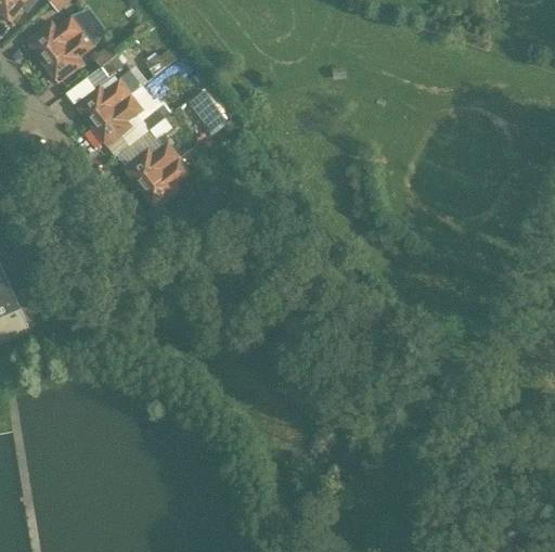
[(0,0),(0,12),(11,22),(29,0),(0,0)]
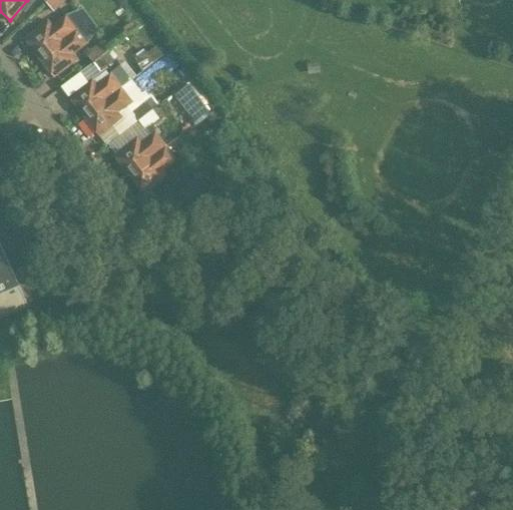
[(47,0),(46,1),(53,8),(62,0),(47,0)]
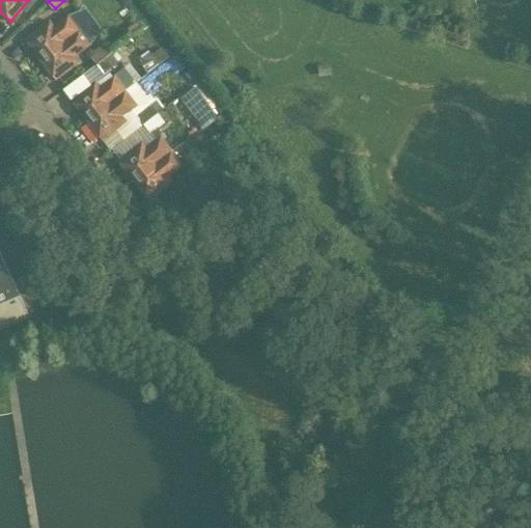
[(75,55),(89,44),(67,15),(53,25),(49,20),(24,38),(55,79),(80,60),(75,55)]
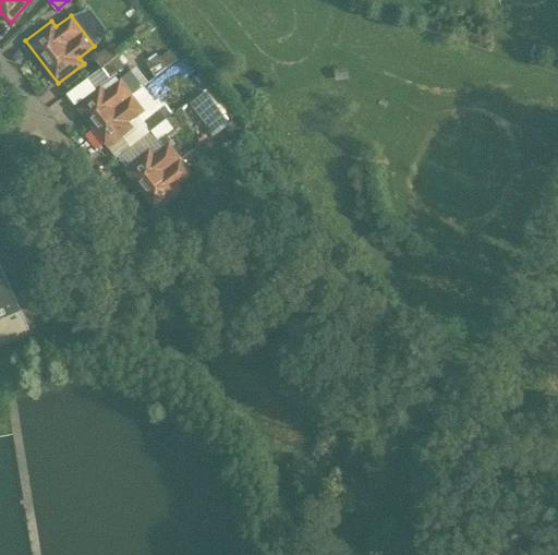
[(94,57),(101,67),(116,55),(109,46),(94,57)]
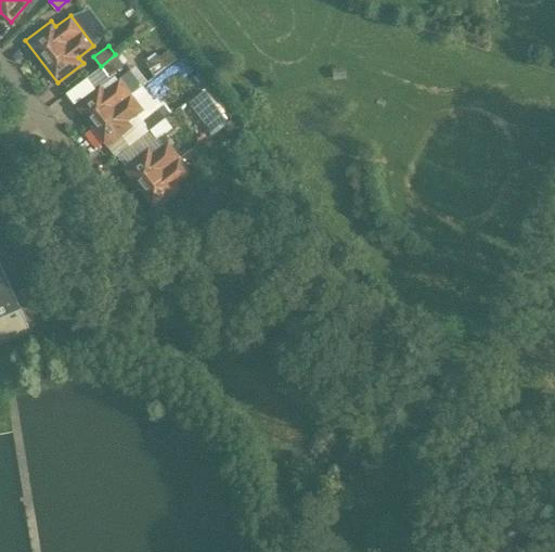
[(123,65),(115,54),(101,66),(108,76),(123,65)]
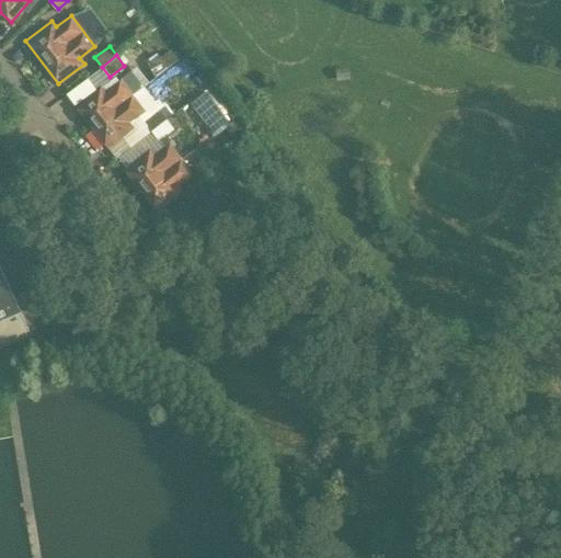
[(132,94),(133,95),(144,87),(133,73),(122,81),(121,79),(105,91),(101,86),(75,105),(91,126),(132,94)]
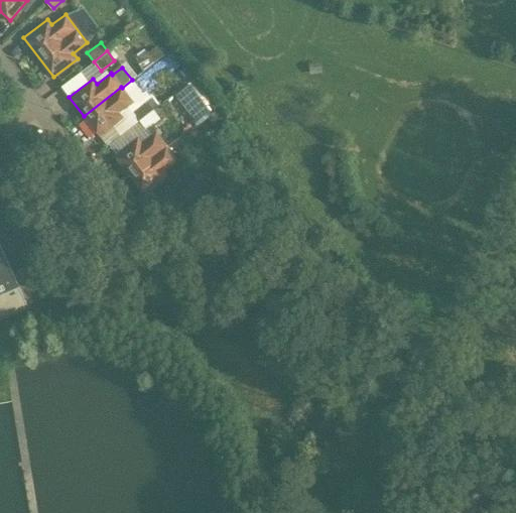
[(194,84),(178,94),(198,120),(213,110),(194,84)]
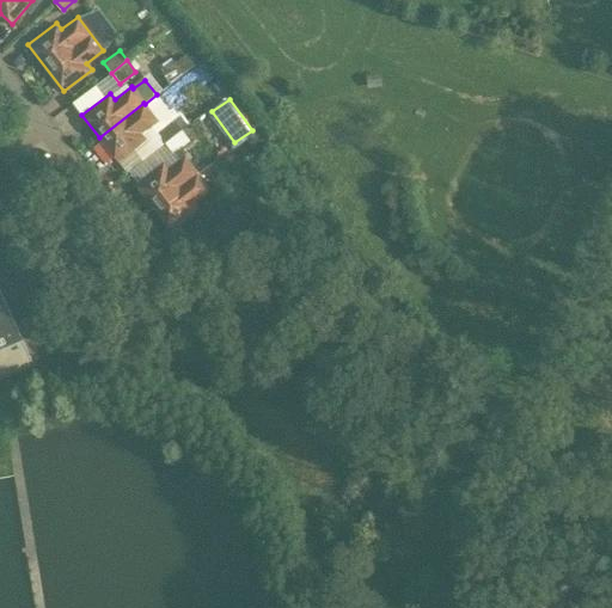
[(157,120),(145,104),(144,103),(99,137),(117,160),(145,139),(140,133),(157,120)]
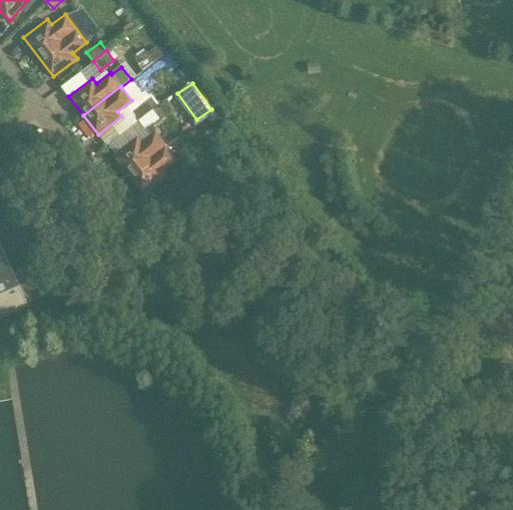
[(144,100),(131,110),(145,128),(158,118),(144,100)]
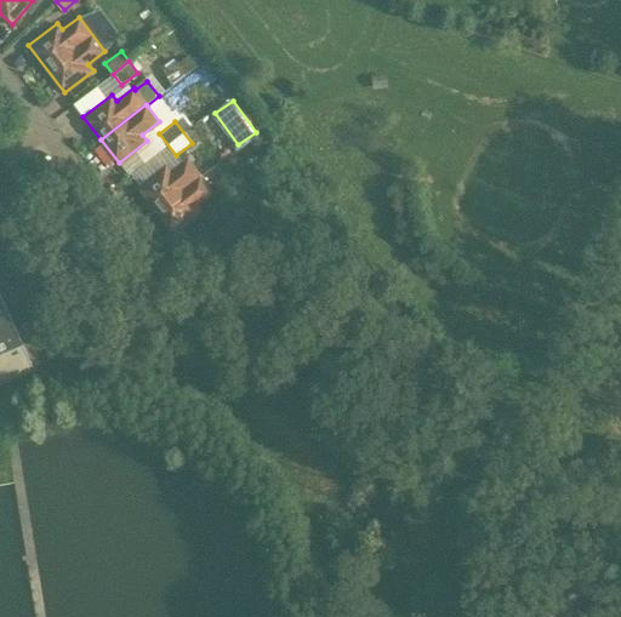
[(137,187),(155,210),(200,175),(187,159),(177,166),(172,160),(137,187)]
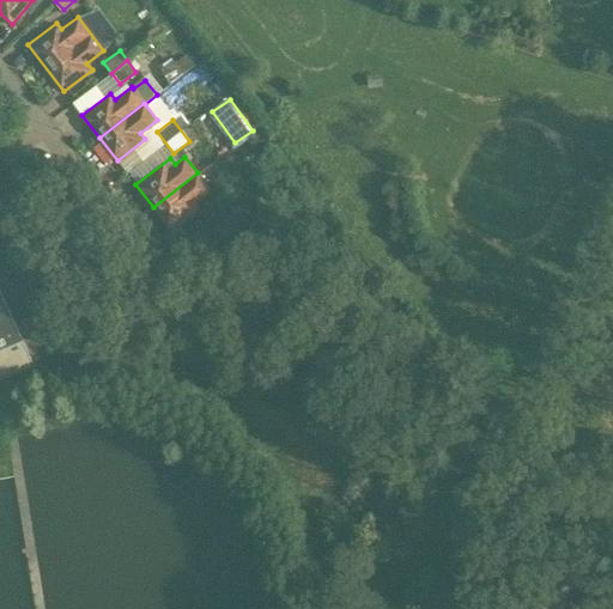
[(211,189),(198,172),(153,207),(170,231),(207,202),(202,196),(211,189)]
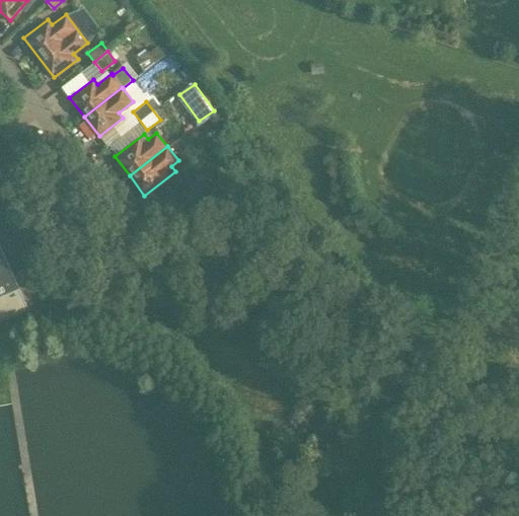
[(0,316),(24,305),(0,249),(0,316)]
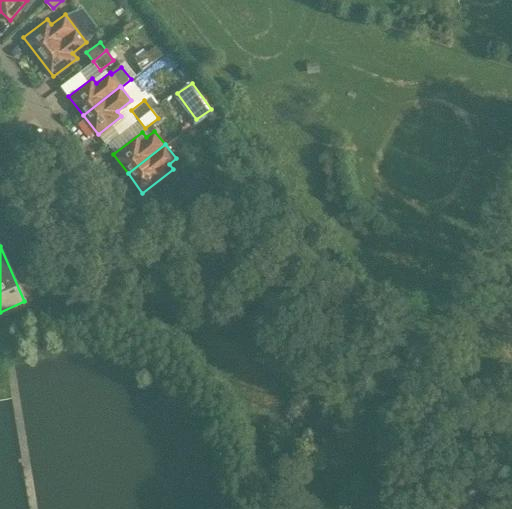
[(40,278),(47,276),(44,268),(37,271),(40,278)]
